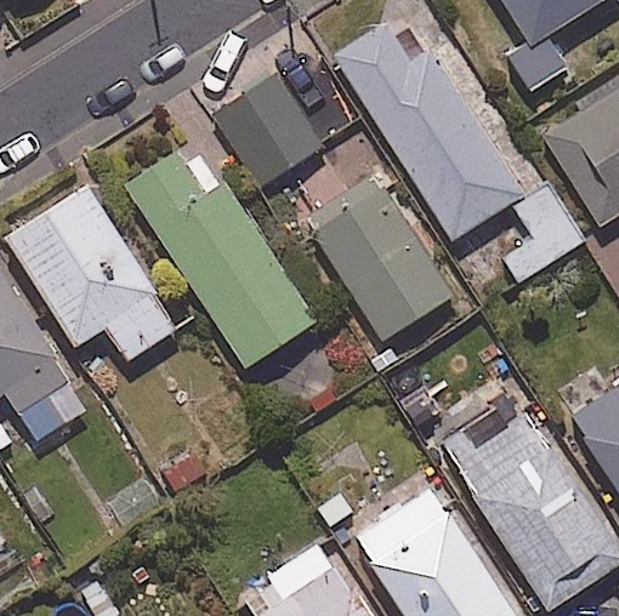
[(618,0),(501,0),(529,45),(603,0),(618,0)]
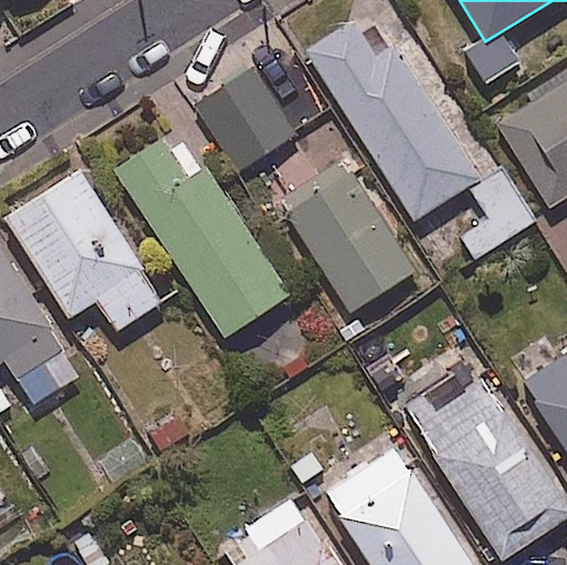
[(377,59),(354,23),(307,53),(415,221),(479,179),(395,48),(377,59)]
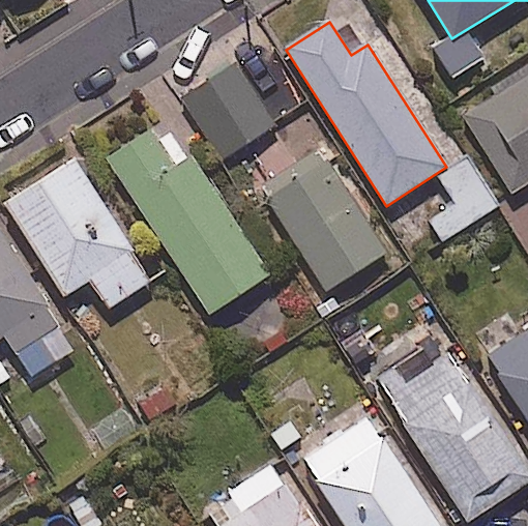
[(275,127),(236,65),(183,99),(223,162),(275,127)]
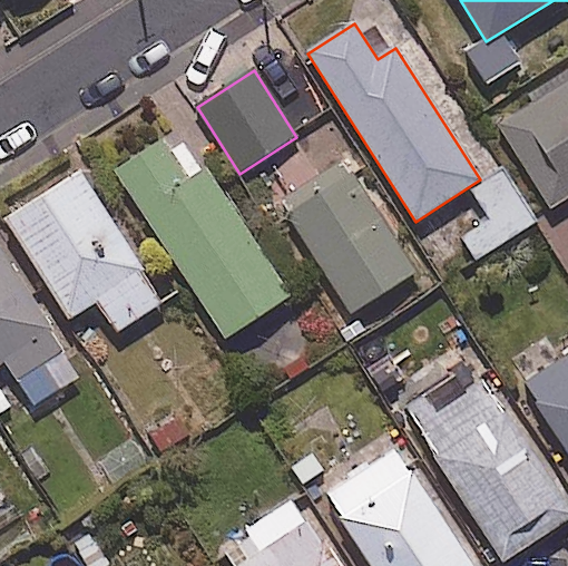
[(567,79),(497,125),(551,211),(567,198),(567,79)]
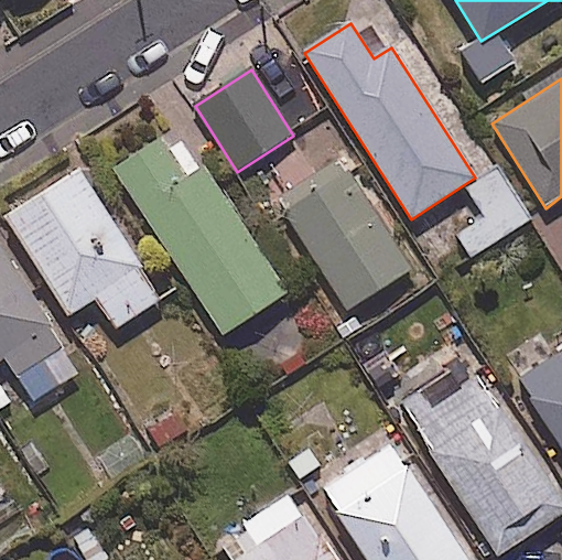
[(287,292),(177,128),(114,171),(224,335),(287,292)]
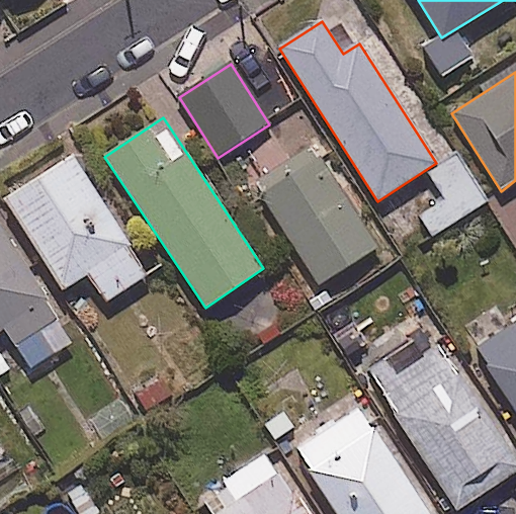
[(488,203),(457,154),(428,172),(444,198),(416,216),(431,239),(488,203)]
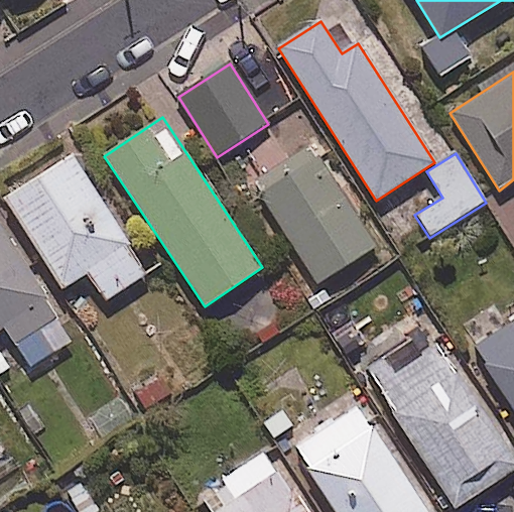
[(146,275),(73,154),(6,195),(61,288),(88,272),(105,300),(146,275)]
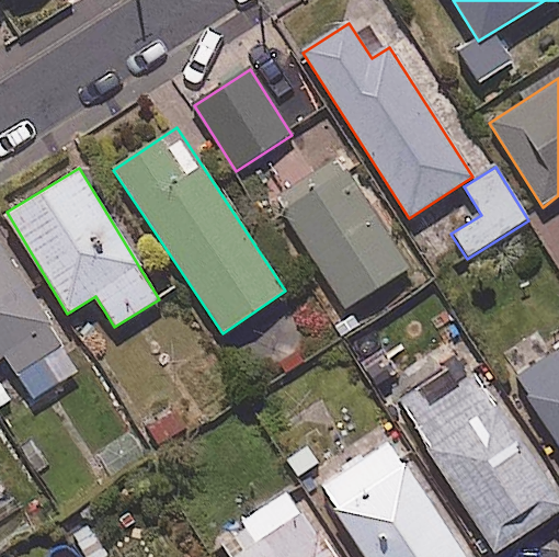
[(409,270),(345,170),(280,212),(343,310),(409,270)]
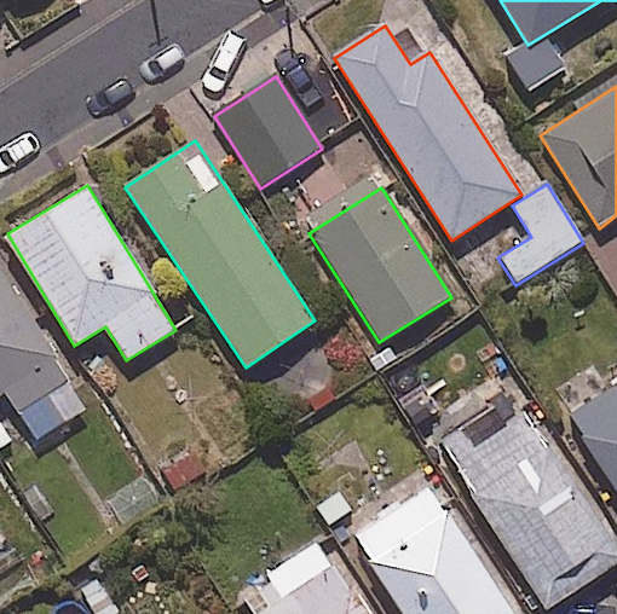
[(86,410),(0,273),(0,393),(5,391),(36,441),(86,410)]
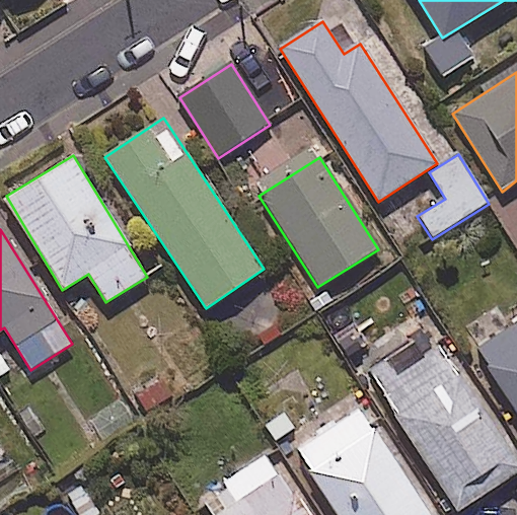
[(516,324),(477,351),(516,412),(516,324)]
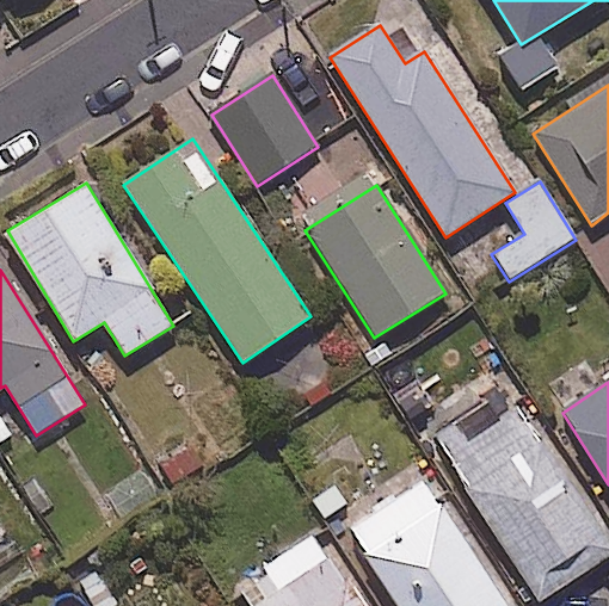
[(491,427),(471,396),(425,425),(537,603),(608,556),(608,546),(522,408),(491,427)]
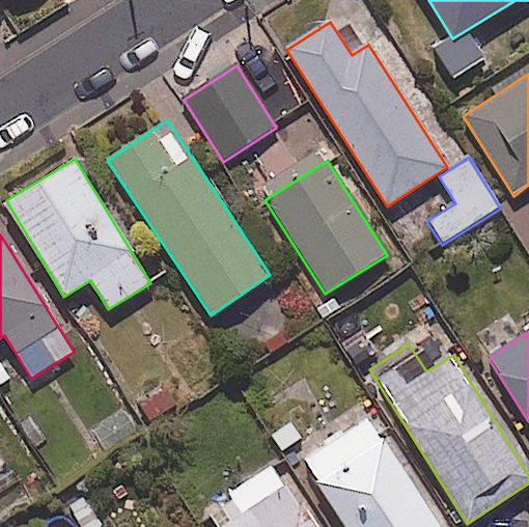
[(439,526),(369,420),(303,464),(344,526),(439,526)]
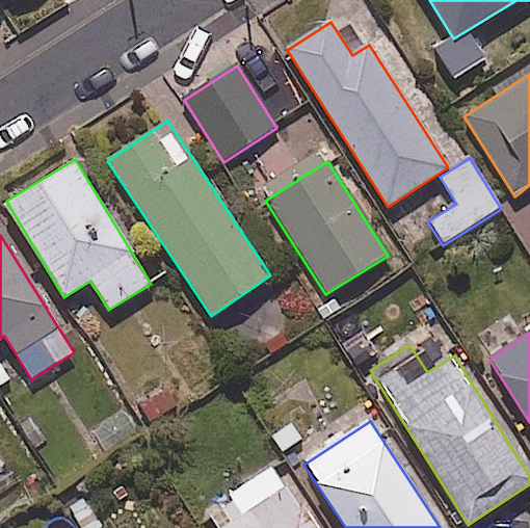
[(314,527),(275,468),(206,515),(214,527),(314,527)]
